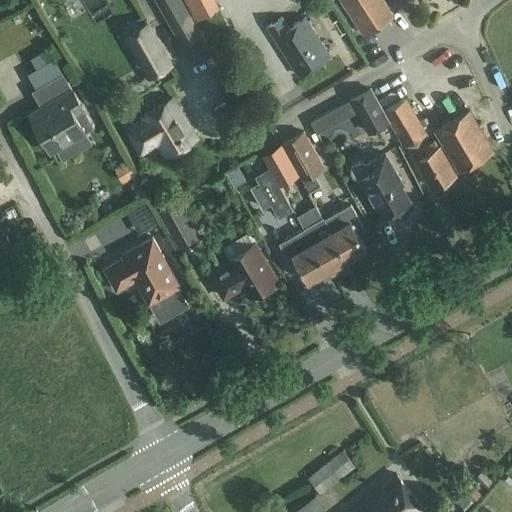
[(208,43),(187,8),(183,0),(157,0),(169,19),(189,54),(208,43)]
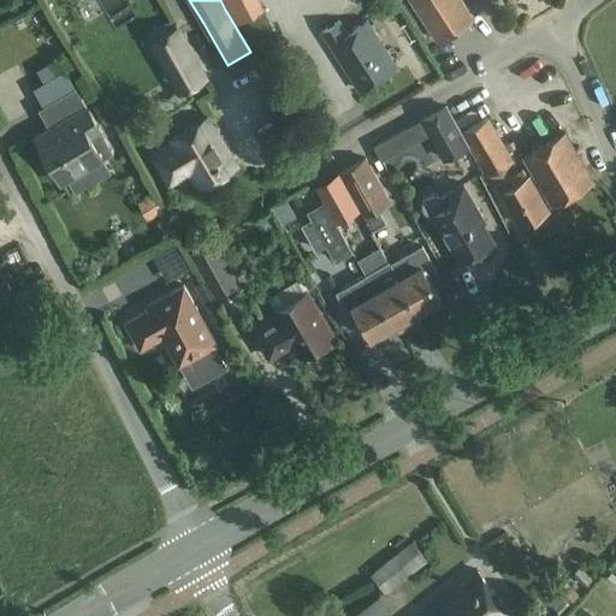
[(465,0),(412,0),(438,40),(475,16),(465,0)]
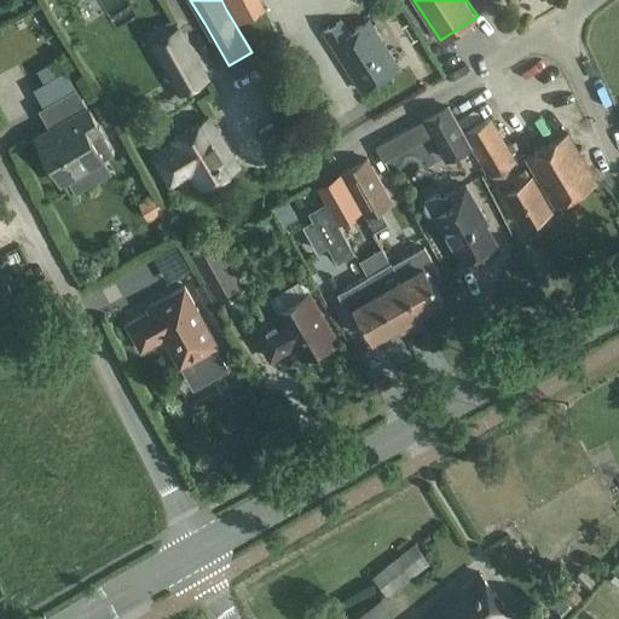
[(369,22),(350,34),(341,21),(324,32),(362,91),(398,68),(369,22)]
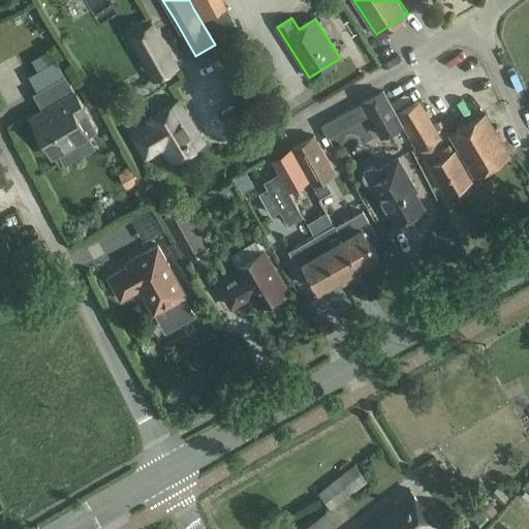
[(153,22),(127,35),(153,81),(178,66),(153,22)]
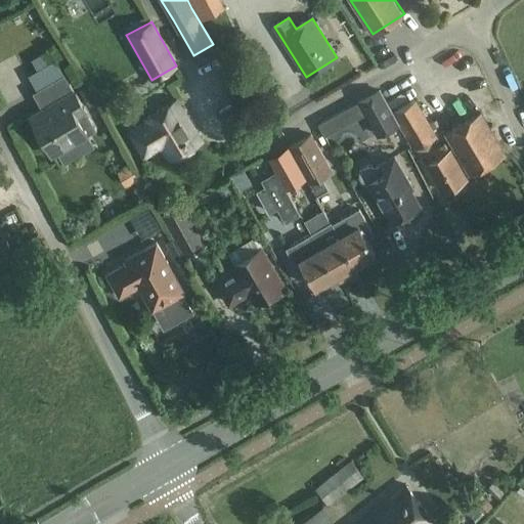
[(48,105),(30,117),(52,157),(75,143),(96,130),(85,112),(86,112),(74,91),(73,91),(66,79),(41,93),(48,105)]
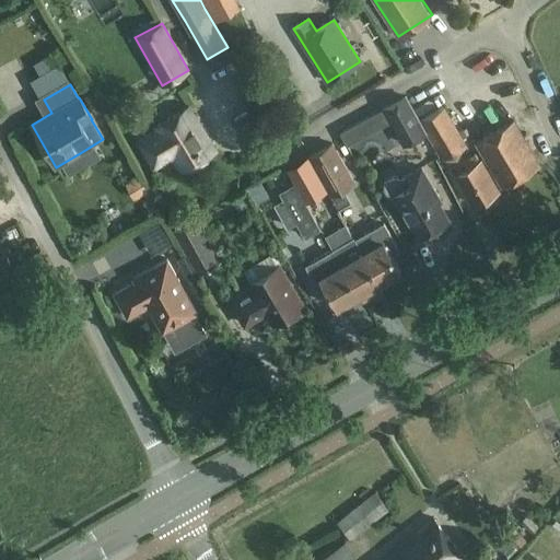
[(132,96),(140,112),(165,98),(159,84),(132,96)]
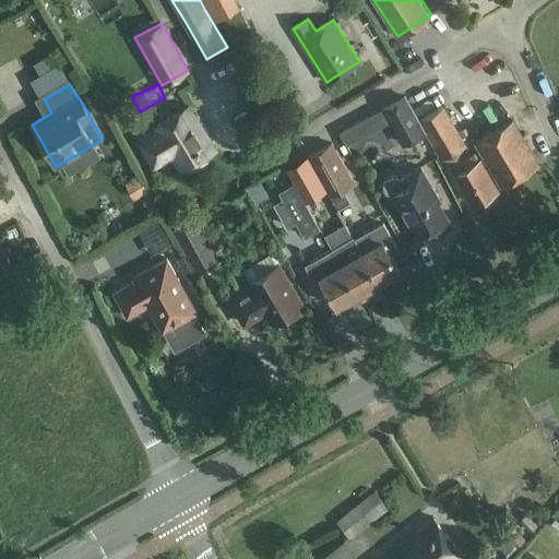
[(405,97),(384,108),(403,144),(425,133),(405,97)]
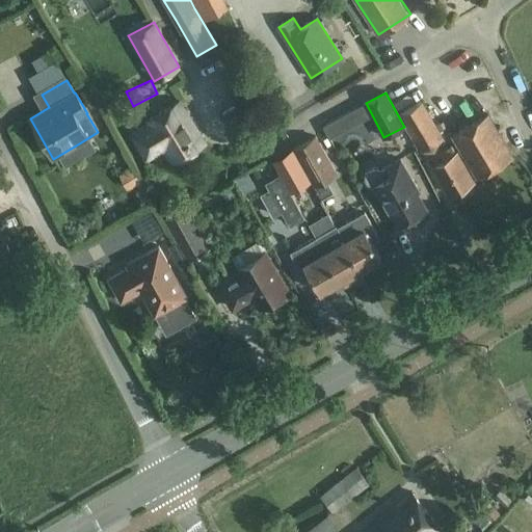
[(230,125),(251,110),(244,100),(222,114),(230,125)]
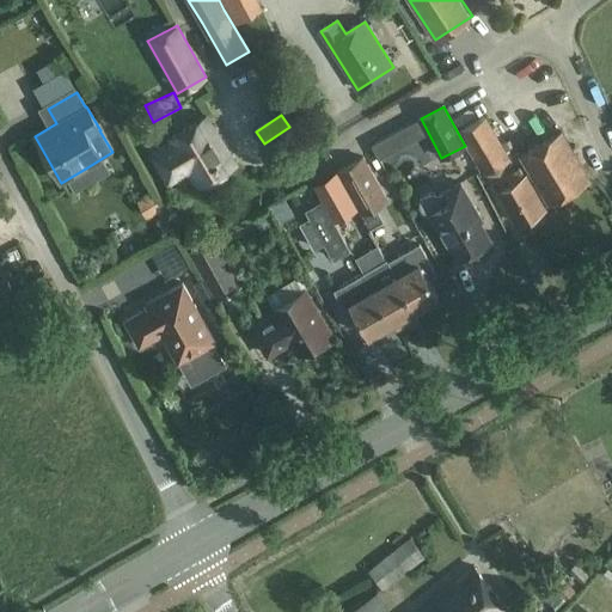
[(167,184),(189,172),(197,188),(236,165),(207,117),(170,140),(171,144),(151,155),(167,184)]
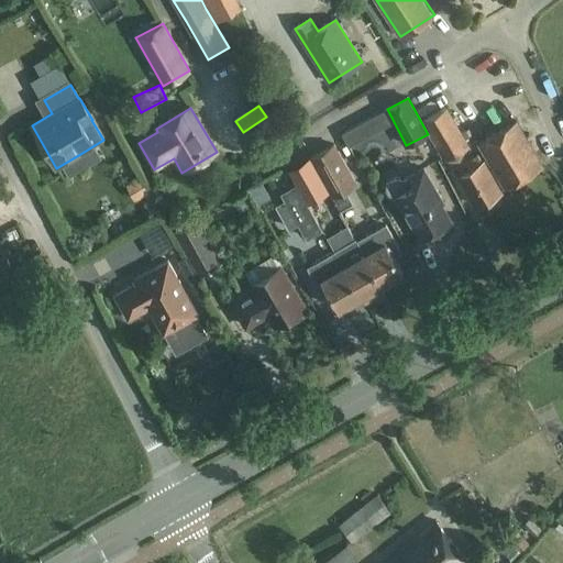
[(422,122),(445,162),(471,147),(446,108),(422,122)]
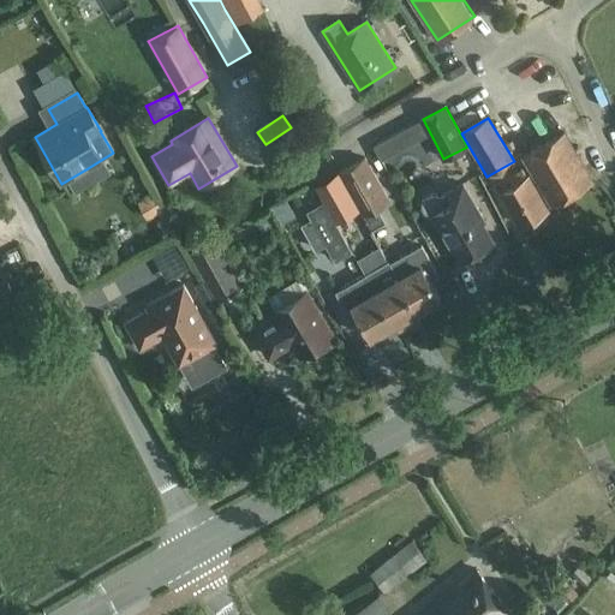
[(566,131),(520,157),(550,208),(595,181),(566,131)]
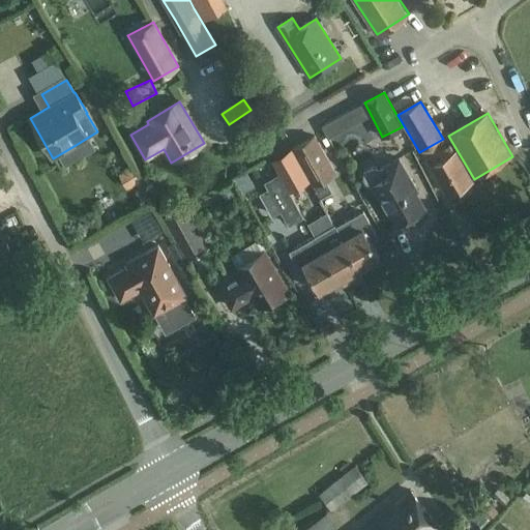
[(331,120),(322,125),(328,138),(339,133),(331,120)]
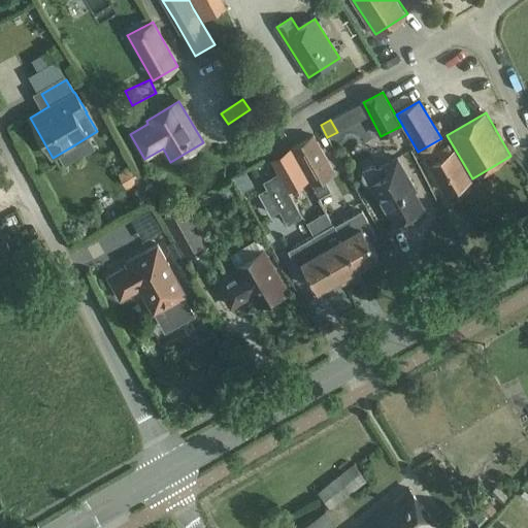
[(338,132),(326,139),(335,155),(348,146),(338,132)]
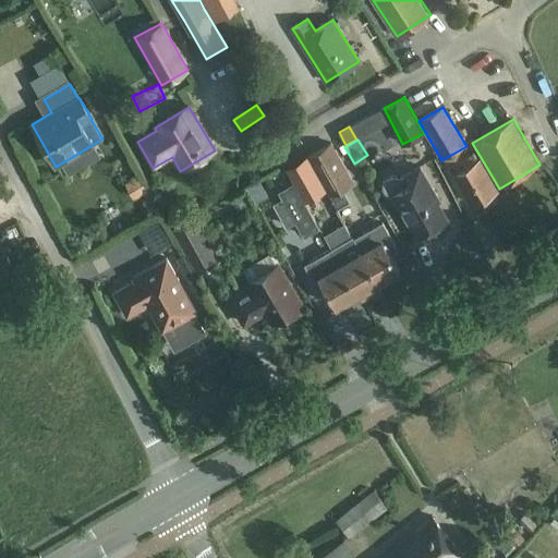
[(342,186),(352,182),(330,143),(307,156),(329,194),(328,195),(337,210),(337,209),(351,203),(342,186)]
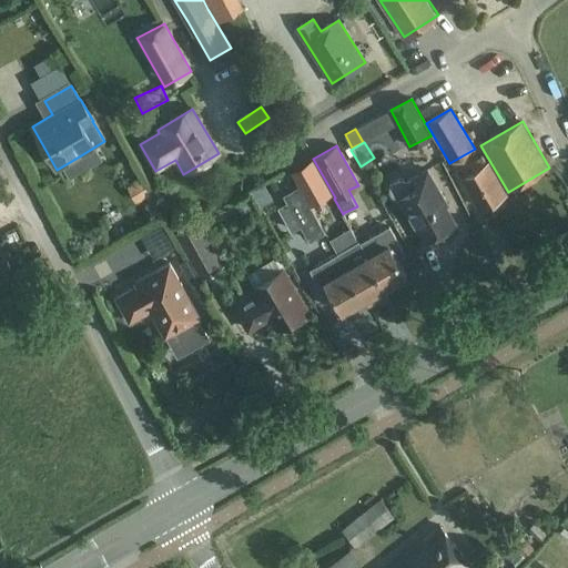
[(479,209),(506,193),(488,162),(486,163),(482,155),(457,170),(479,209)]
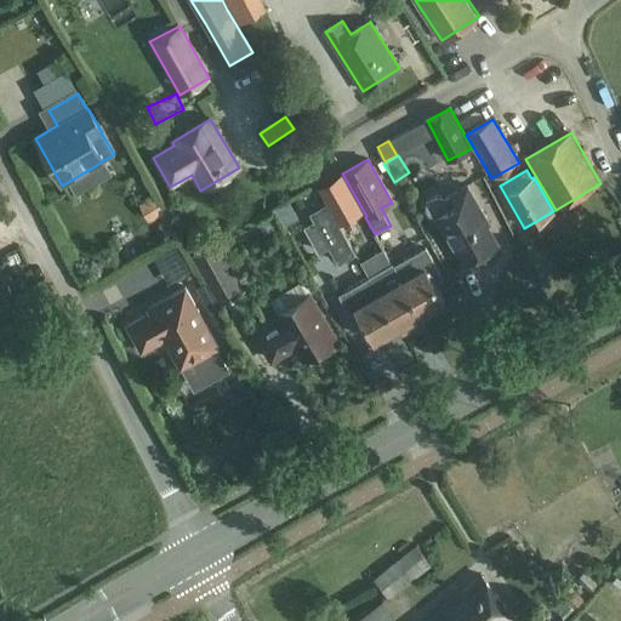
[(467,186),(451,195),(446,199),(436,195),(426,201),(425,209),(428,215),(436,217),(454,248),(456,245),(466,262),(474,257),(480,260),(489,255),(489,249),(497,244),(486,224),(489,223),(467,186)]
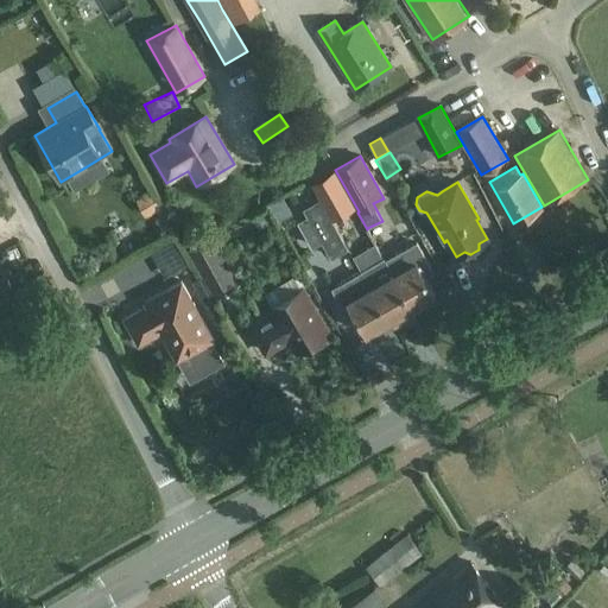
[(321,198),(331,217),(349,208),(337,189),(321,198)]
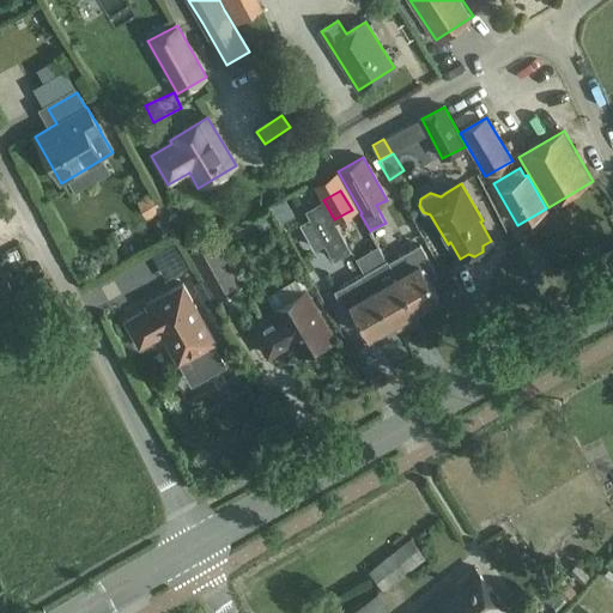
[(146,218),(161,210),(150,192),(135,200),(146,218)]
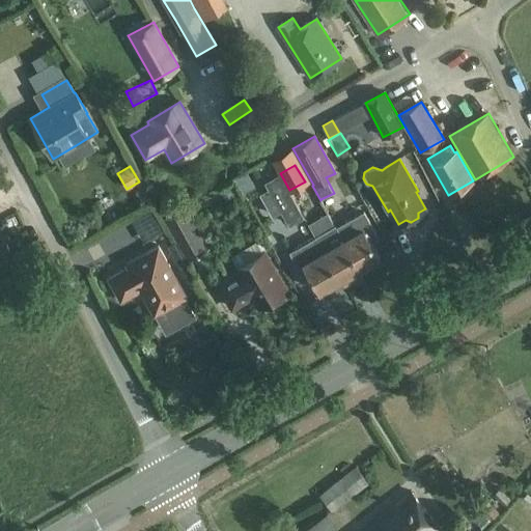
[(304,219),(280,175),(264,184),(288,228),(304,219)]
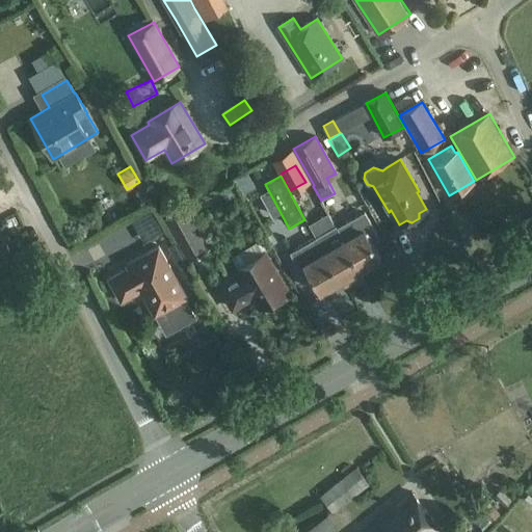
[(220,190),(227,202),(241,193),(235,182),(220,190)]
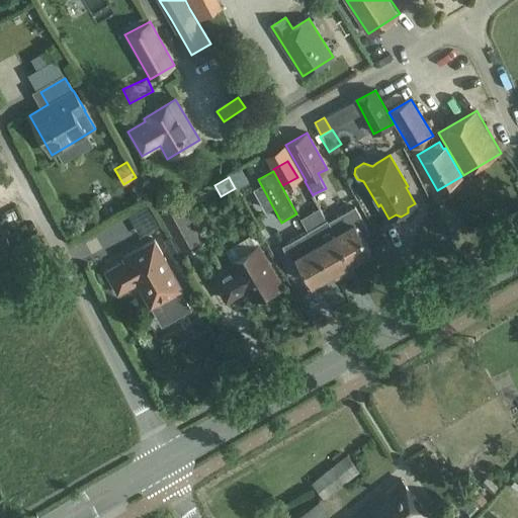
[(324,214),(313,194),(313,195),(297,202),(293,205),(308,231),(316,245),(332,273),(337,269),(341,275),(353,268),(350,262),(328,222),(324,214)]
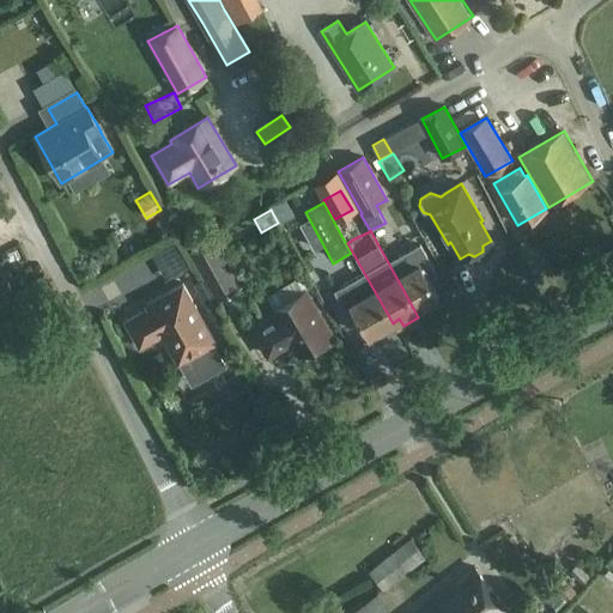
[(187,253),(214,301),(241,285),(214,237),(187,253)]
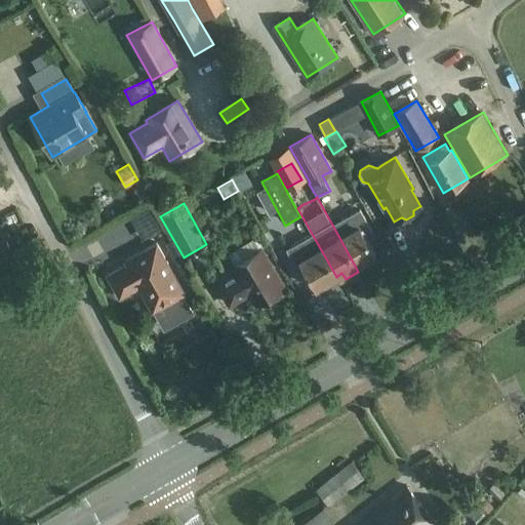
[(366,239),(374,234),(360,209),(332,225),(355,266),(375,254),(366,239)]
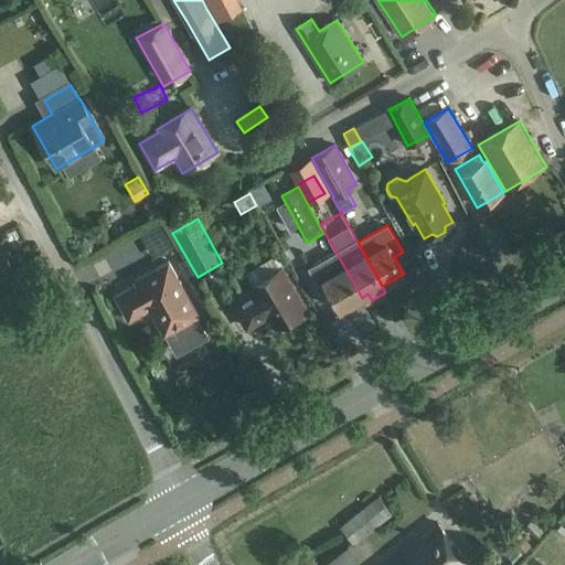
[(0,241),(0,301),(9,298),(8,294),(20,288),(0,241)]
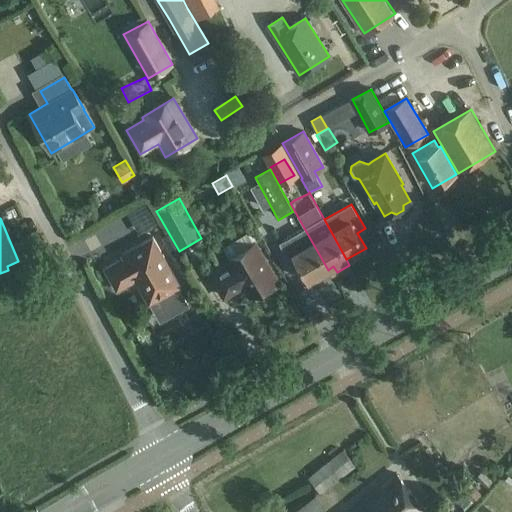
[(309,281),(328,270),(312,242),(304,228),(279,242),(287,258),(294,254),(309,281)]
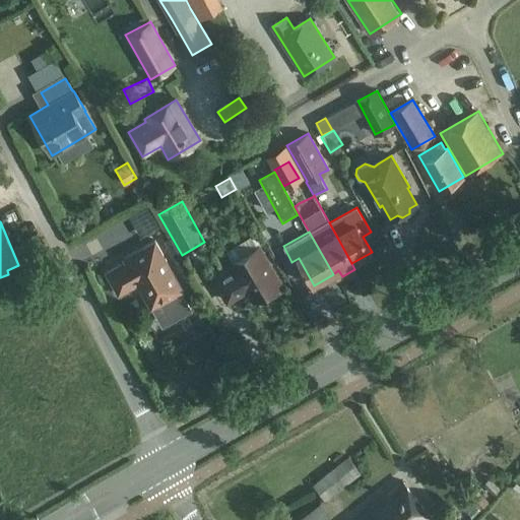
[(181,291),(182,291),(154,242),(124,259),(125,262),(106,273),(118,296),(140,282),(144,283),(156,306),(166,301),(176,320),(191,311),(188,304),(187,305),(181,291)]
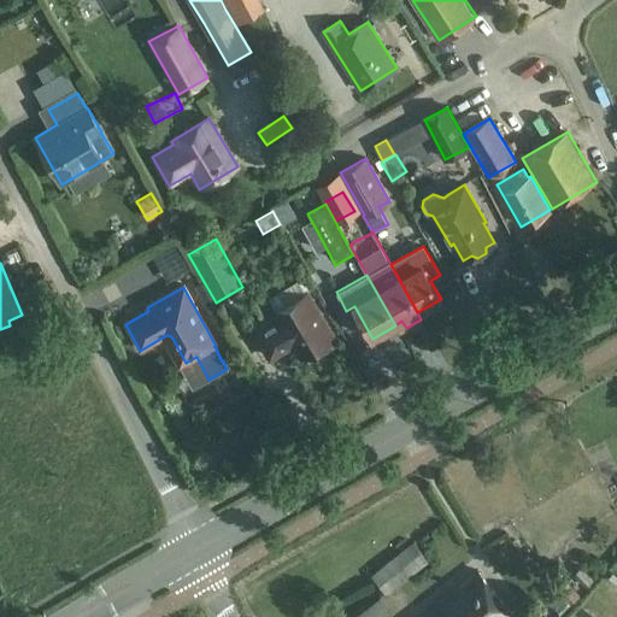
[(328,340),(334,338),(307,292),(274,311),(277,317),(254,331),(270,358),(286,348),(283,346),(292,341),(300,357),(306,353),(310,359),(331,347),(328,340)]
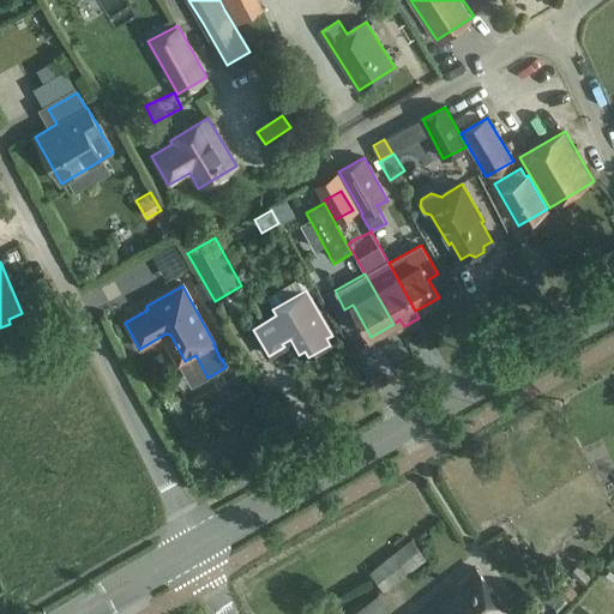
[(368,573),(384,591),(426,558),(411,540),(368,573)]
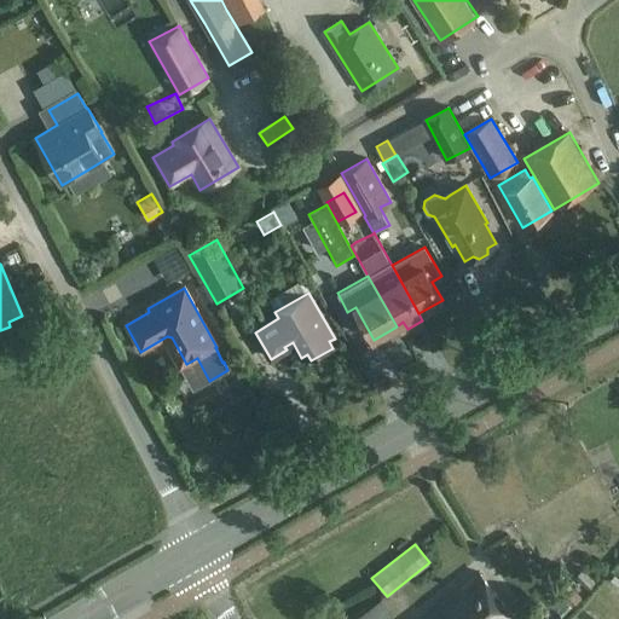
[(595,582),(583,570),(576,576),(588,590),(595,582)]
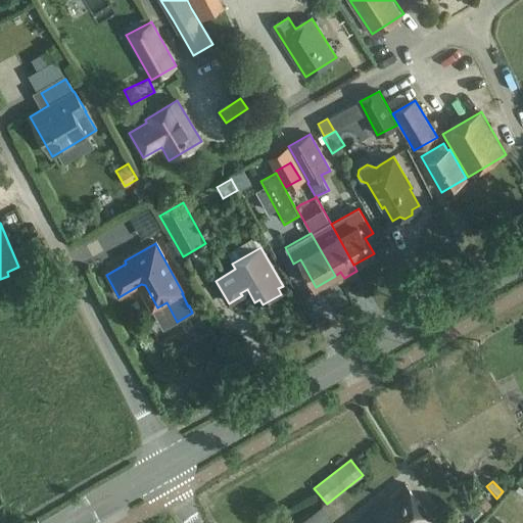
[(355,522),(435,522),(405,484),(355,522)]
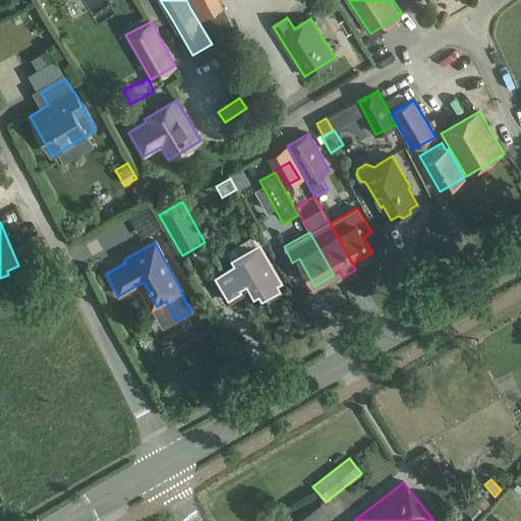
[(477,490),(469,499),(481,511),(489,503),(477,490)]
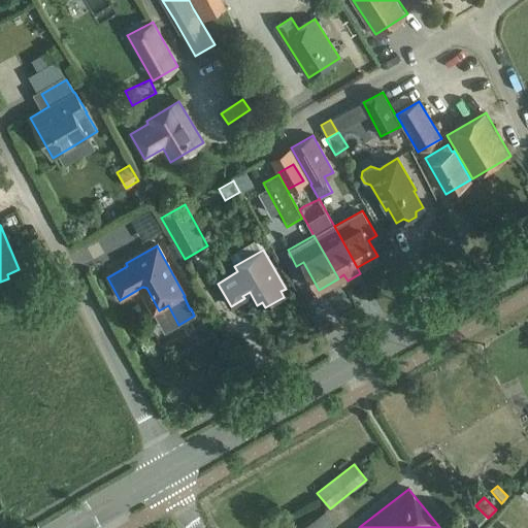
[(336,527),(325,510),(297,527),(336,527)]
